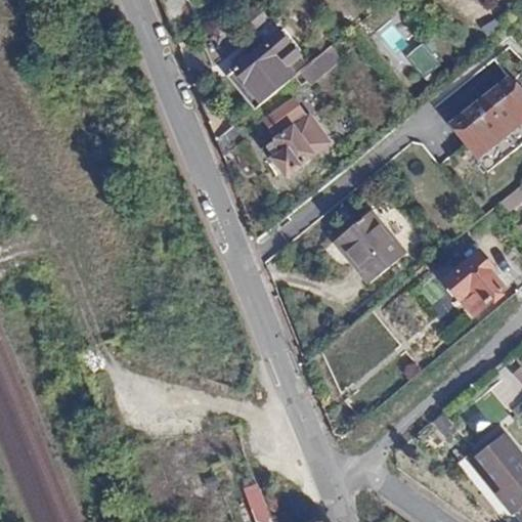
[(165,0),(162,3),(169,24),(199,0),(165,0)]
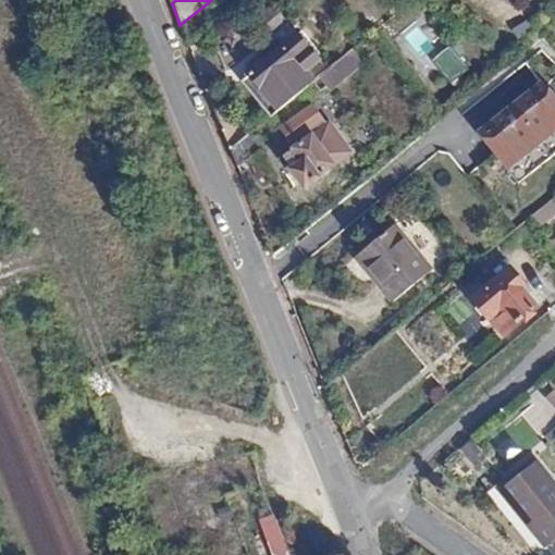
[(315,78),(303,64),(285,42),(246,75),(275,111),(311,81),(315,78)]
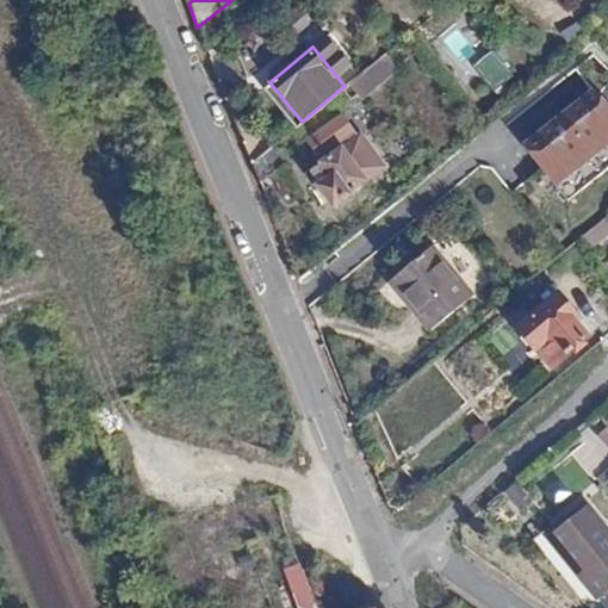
[(491,49),(472,64),(492,90),(512,74),(491,49)]
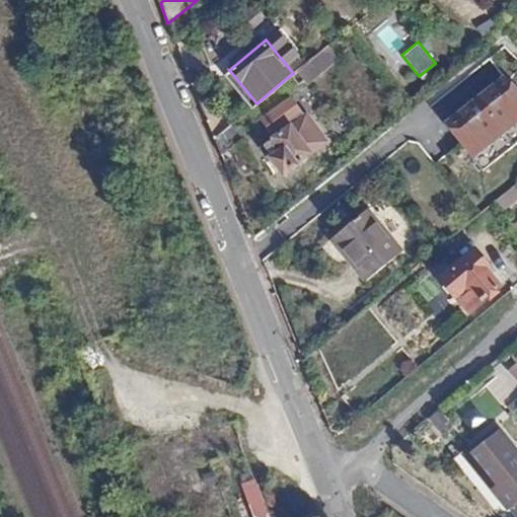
[(339,58),(327,44),(307,61),(295,70),(303,79),(307,84),(339,58)]
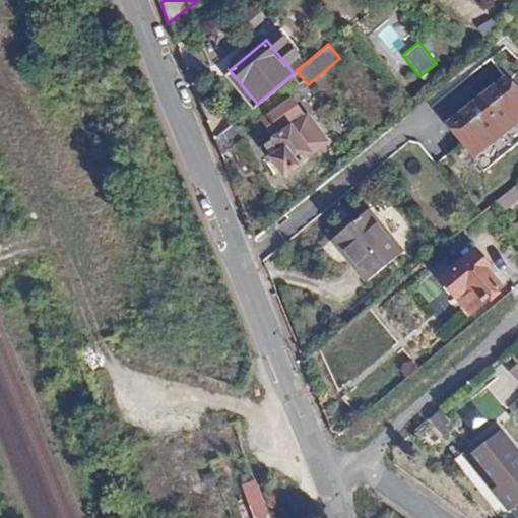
[(296,70),(308,61),(298,48),(282,60),(294,73),(296,70)]
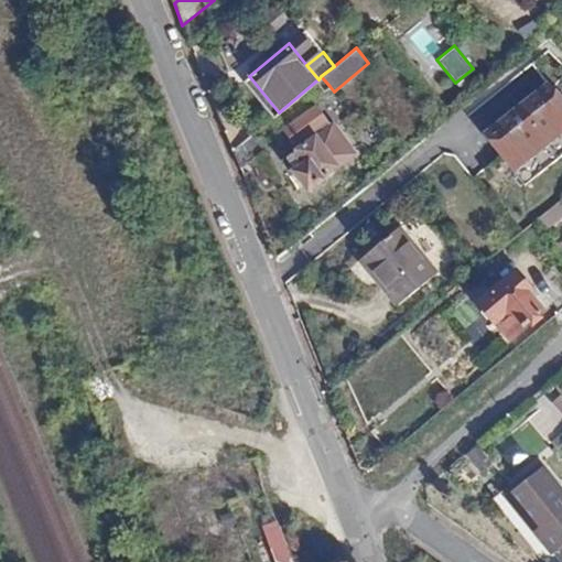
[(244,80),(272,117),(279,112),(249,76),(244,80)]
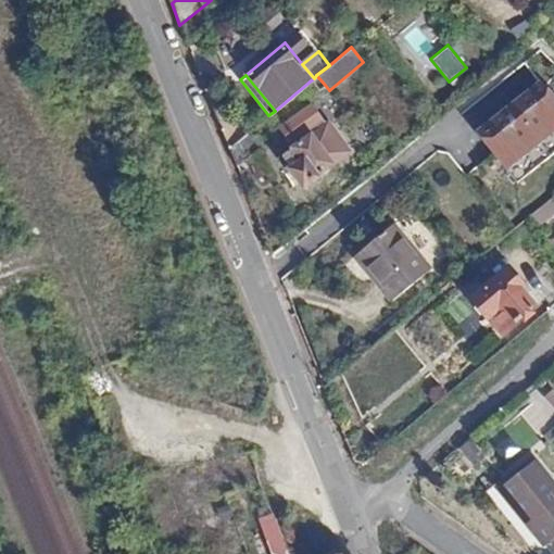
[(318,90),(325,85),(316,75),(314,78),(311,80),(318,90)]
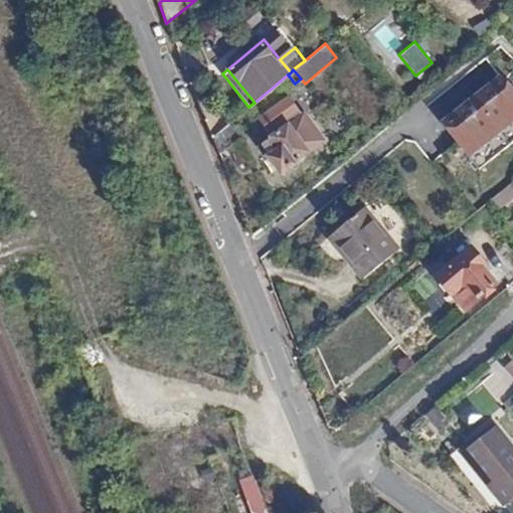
[(512,118),(512,89),(499,71),(437,120),(465,156),(512,118)]
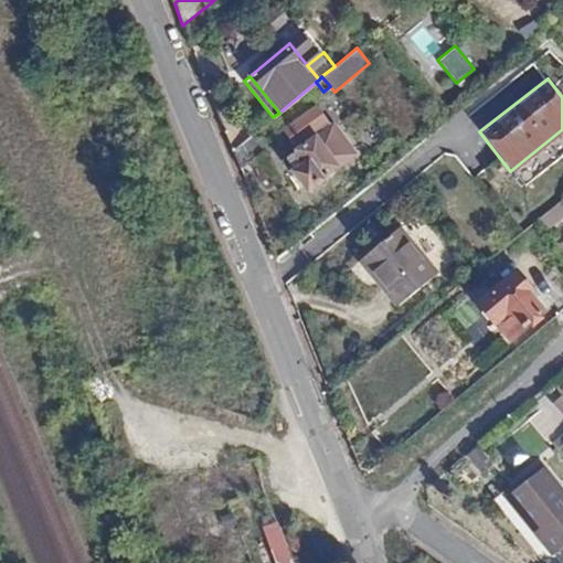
[(343,162),(349,158),(336,140),(343,134),(335,123),(285,160),(308,190),(339,166),(336,161),(339,159),(343,162)]
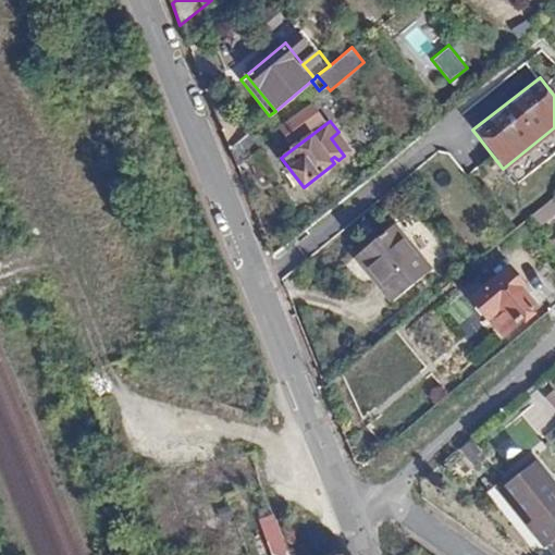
[(331,138),(344,156),(348,152),(338,138),(341,136),(338,132),(331,138)]
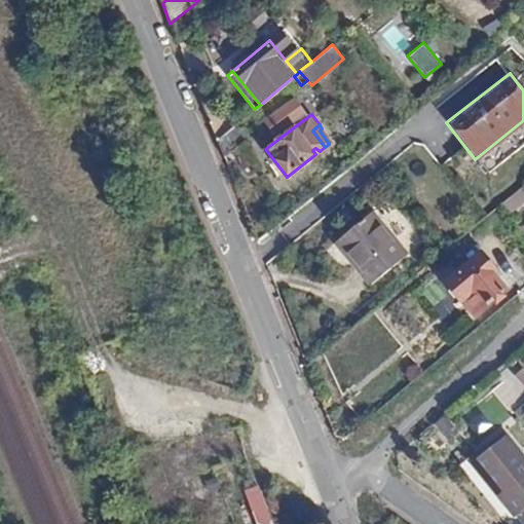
[(523,184),(499,203),(509,215),(523,201),(523,184)]
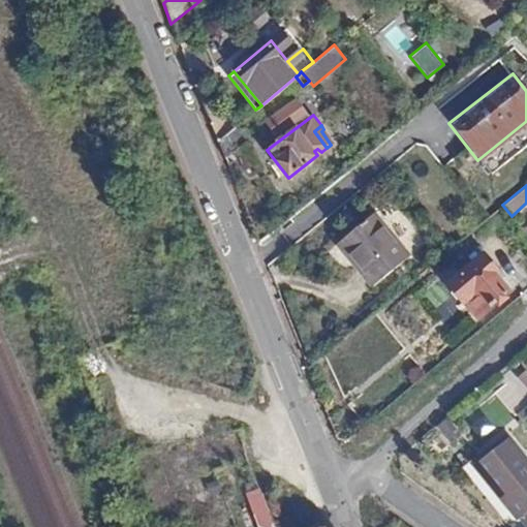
[(337,243),(350,259),(388,229),(374,212),(337,243)]
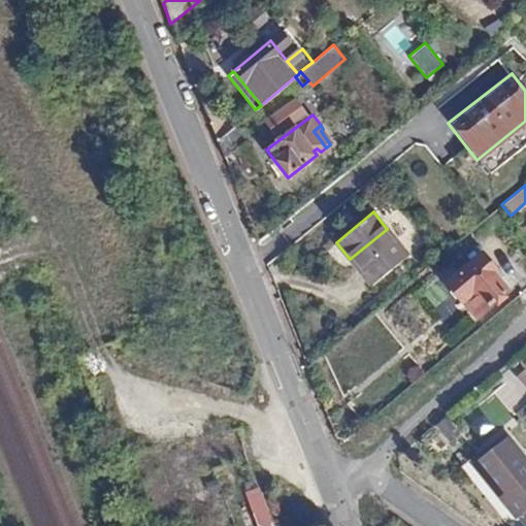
[(387,229),(350,259),(371,287),(407,255),(387,229)]
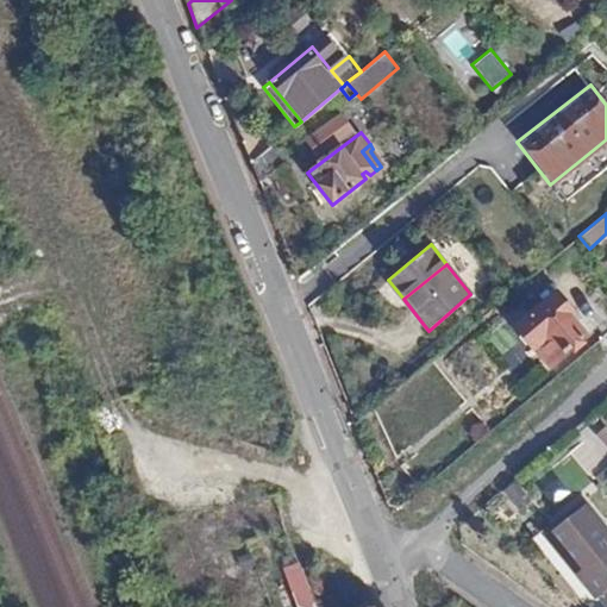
[(527,343),(530,346),(539,337),(557,358),(584,335),(568,313),(571,310),(556,289),(537,305),(529,294),(504,315),(515,329),(512,337),(518,345),(527,343)]
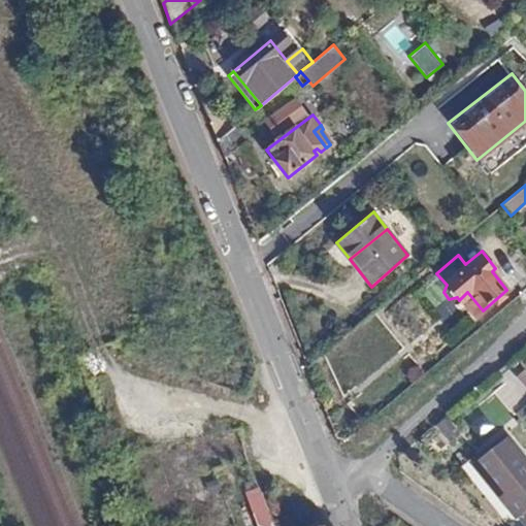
[(418,343),(437,313),(401,291),(383,322),(418,343)]
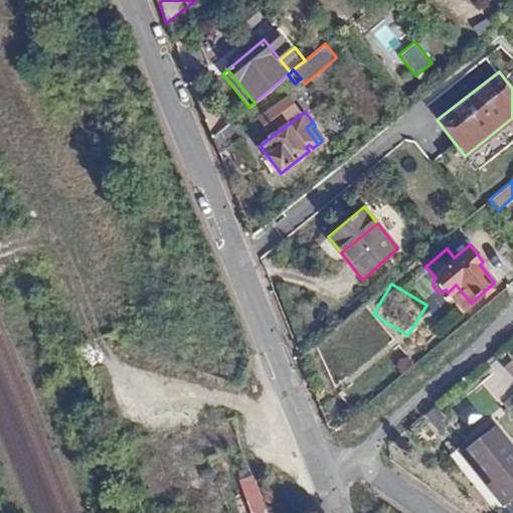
[(456,285),(448,293),(463,310),(471,303),(456,285)]
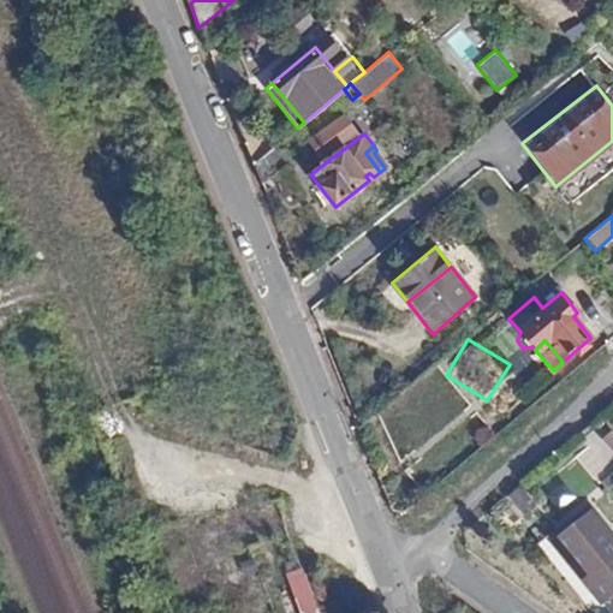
[(612,531),(594,507),(551,541),(573,571),(576,569),(603,602),(612,593),(612,531)]
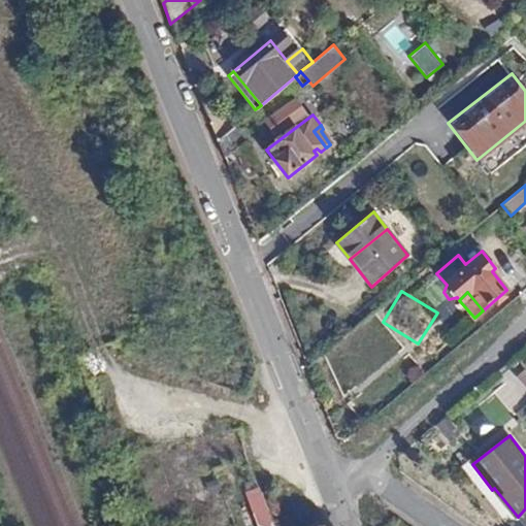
[(273,525),(262,486),(241,492),(251,525),(273,525)]
